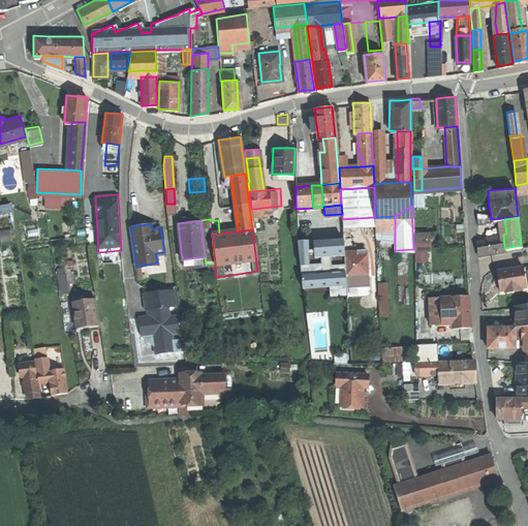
[(430,229),(412,229),(413,249),(414,257),(427,258),(426,249),(430,249),(430,229)]
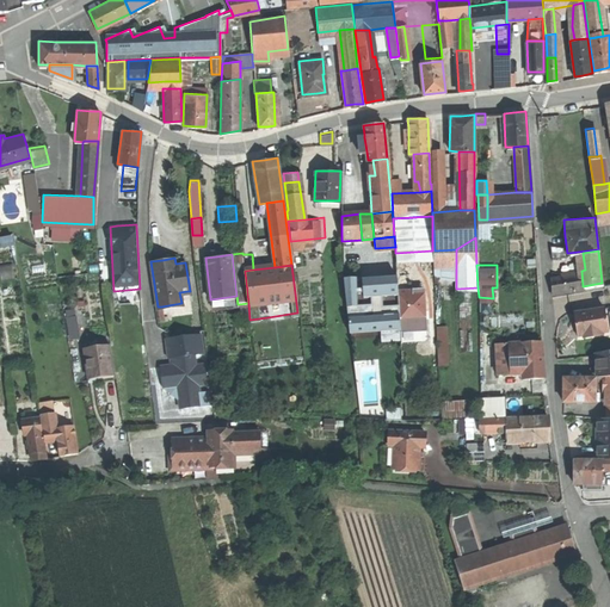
[(395,271),(361,273),(363,292),(396,290),(395,271)]
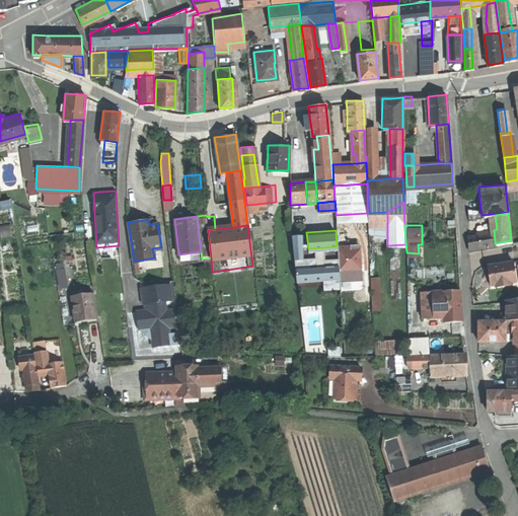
[(494,230),(466,235),(467,242),(468,247),(495,243),(494,230)]
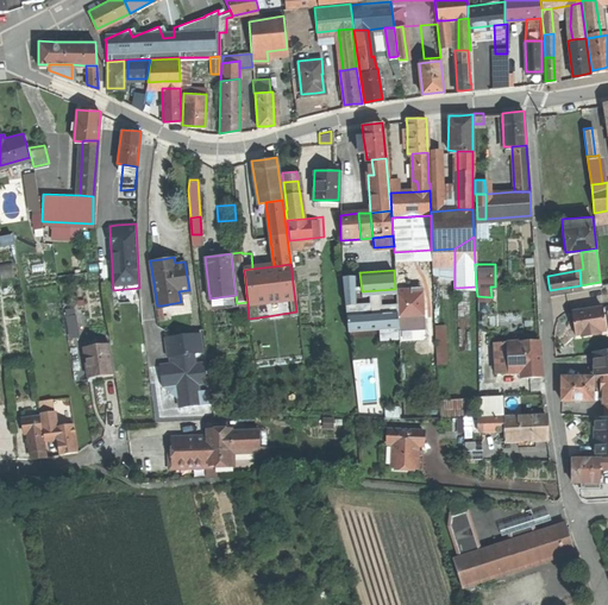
[(353,272),(343,273),(344,301),(355,300),(353,272)]
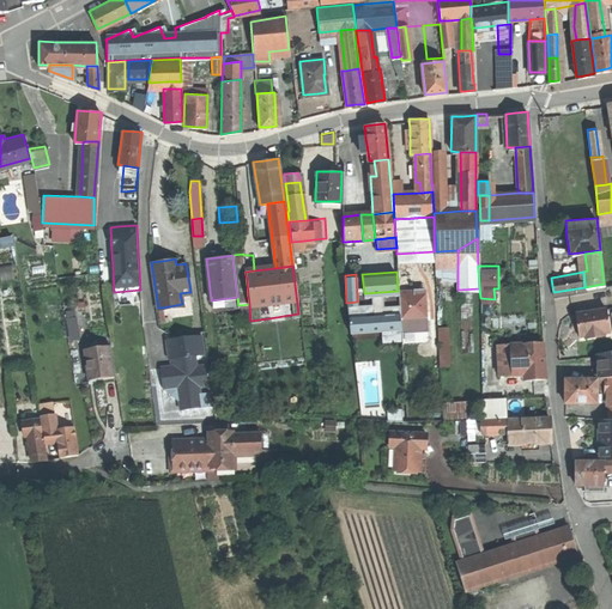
[(191,311),(188,292),(180,293),(182,304),(162,308),(163,316),(191,311)]
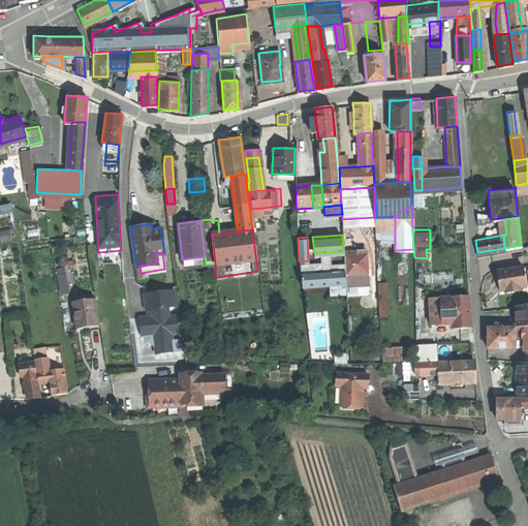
[(371,266),(370,266),(371,260),(362,259),(361,272),(370,273),(371,266)]
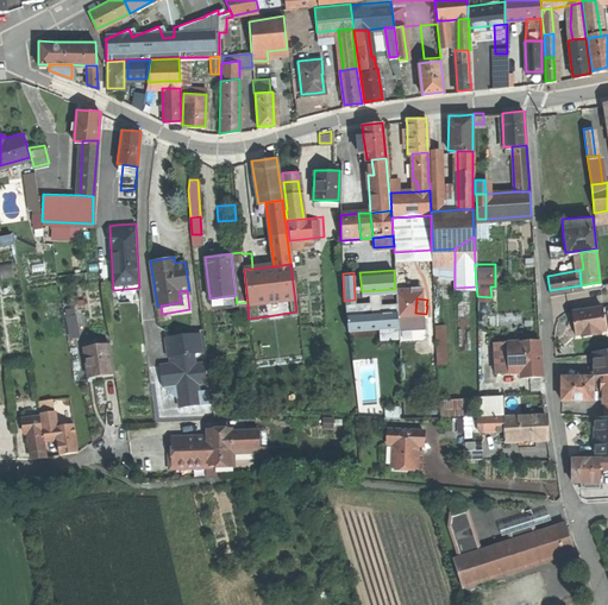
[(576,320),(572,320),(574,325),(575,332),(605,328),(602,304),(575,309),(576,320)]
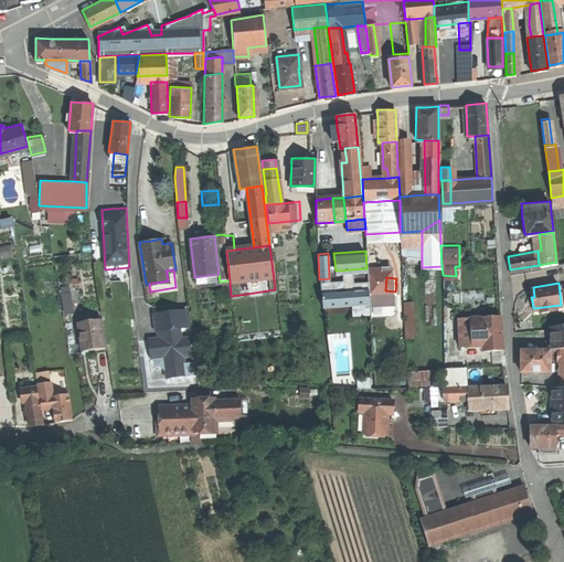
[(321,290),(322,304),(369,300),(369,286),(321,290)]
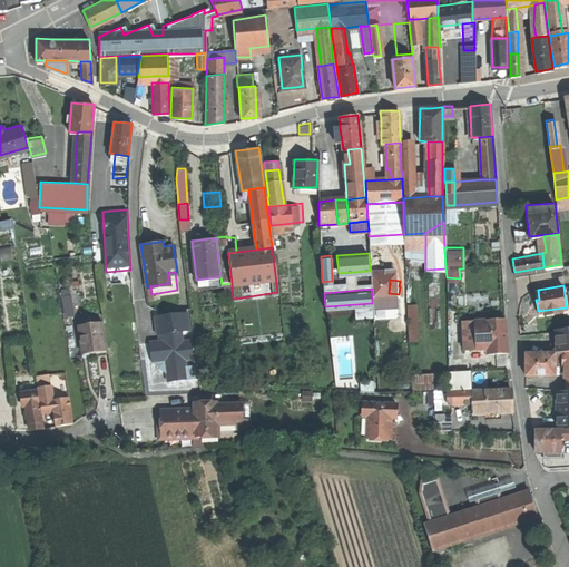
[(70,293),(62,294),(65,313),(72,312),(70,293)]
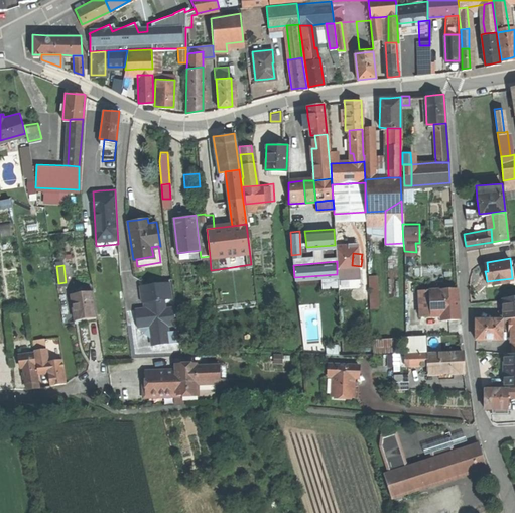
[(381,299),(379,272),(369,272),(371,299),(381,299)]
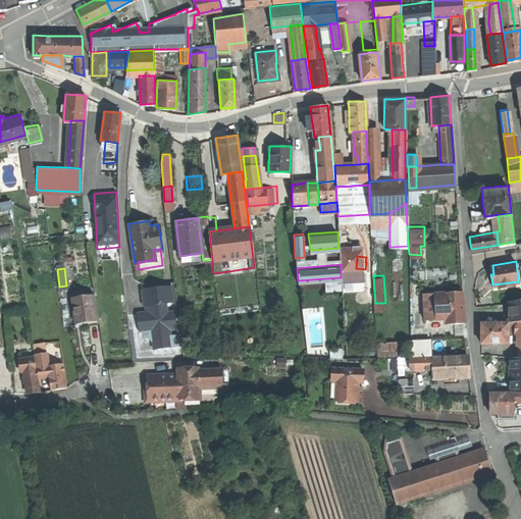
[(172,283),(142,289),(143,296),(144,305),(149,304),(149,310),(138,311),(140,330),(157,327),(158,335),(154,335),(155,347),(180,344),(179,332),(171,333),(170,327),(177,326),(176,315),(168,316),(166,302),(174,301),(172,283)]
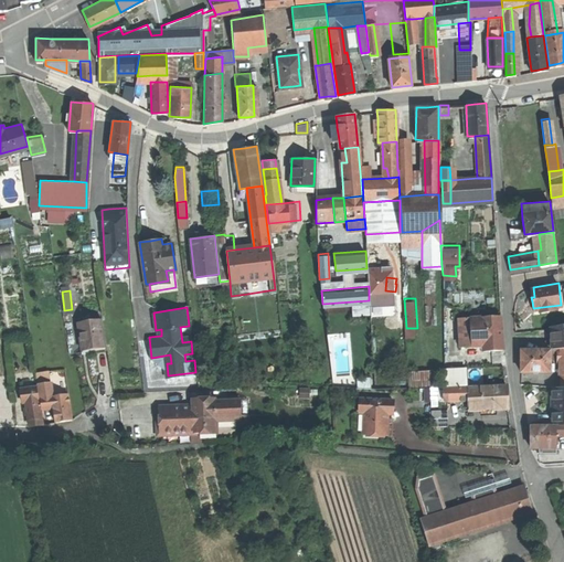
[(499,315),(458,317),(459,338),(463,338),(464,343),(481,342),(491,342),(491,348),(501,347),(500,329),(499,315)]
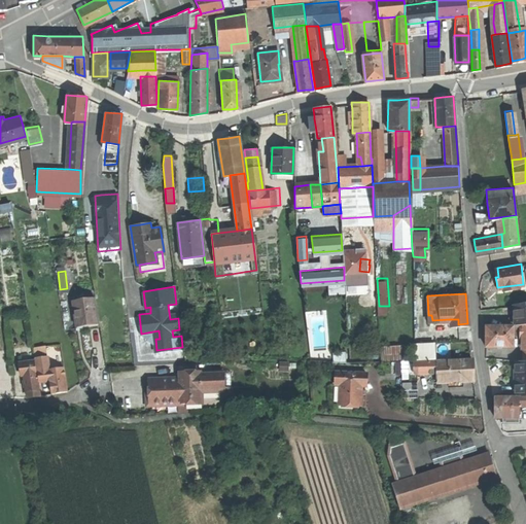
[(95,295),(72,299),(74,314),(77,313),(79,324),(91,322),(98,321),(95,295)]
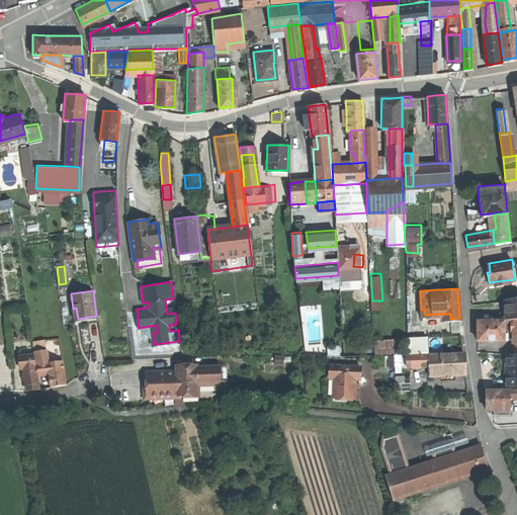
[(516,296),(504,298),(505,309),(506,318),(516,317),(516,296)]
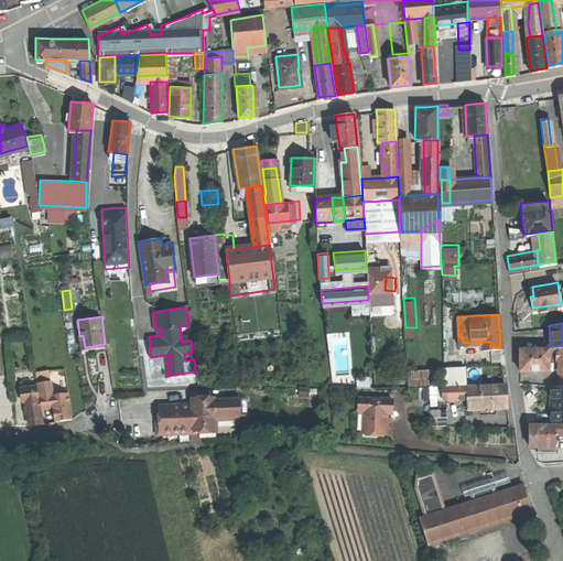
[(549,346),(519,346),(519,358),(519,368),(549,369),(549,360),(549,346)]
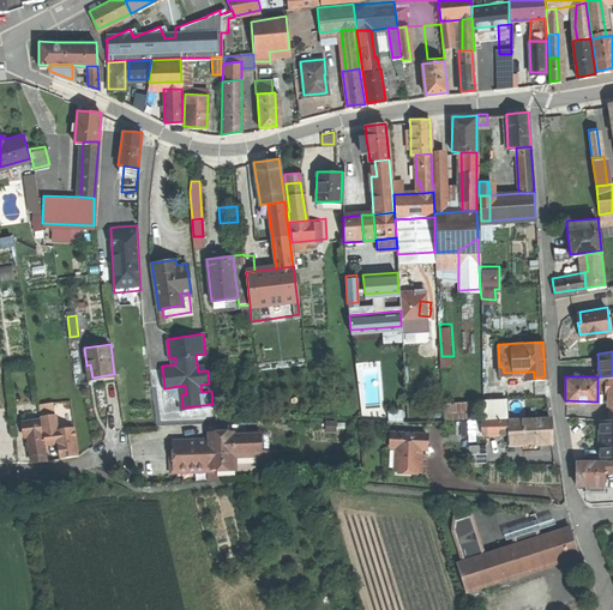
[(475,414),(475,398),(446,399),(446,415),(475,414)]
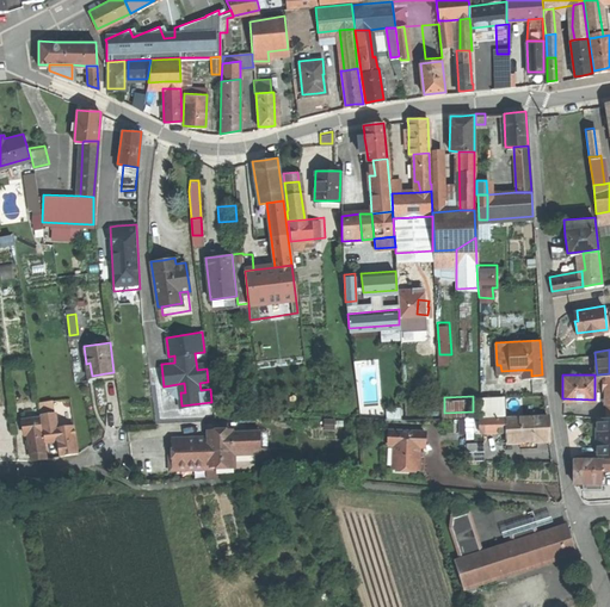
[(503,396),(480,397),(481,415),(504,413),(503,396)]
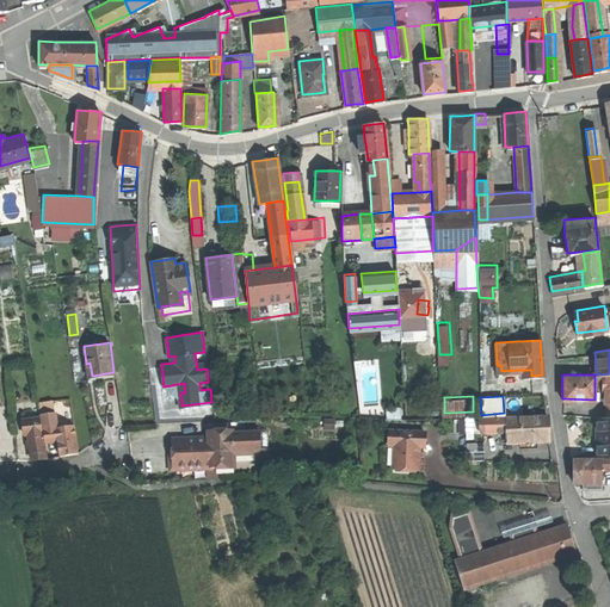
[(547,414),(504,415),(505,427),(505,441),(519,440),(535,440),(548,439),(547,414)]
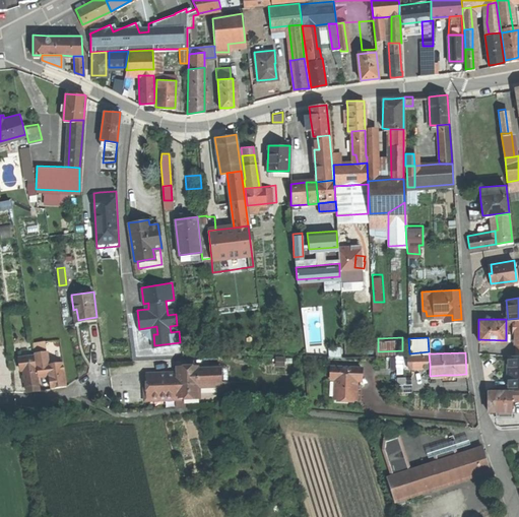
[(392,365),(404,364),(403,353),(392,354),(392,365)]
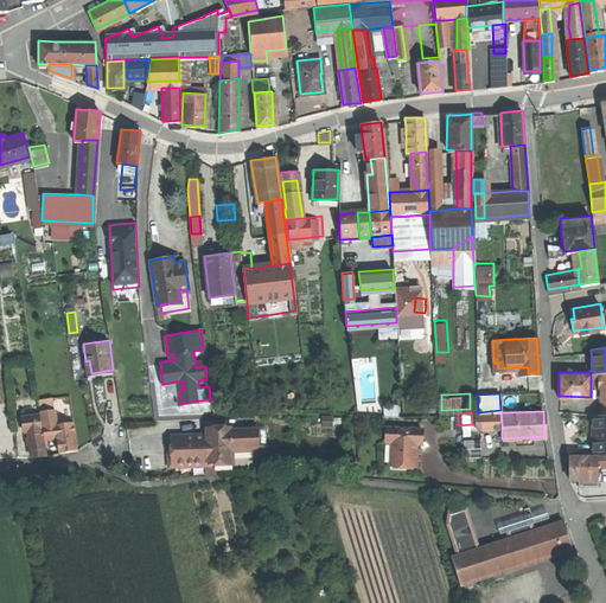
[(501,412),(474,414),(474,415),(474,425),(502,424),(501,412)]
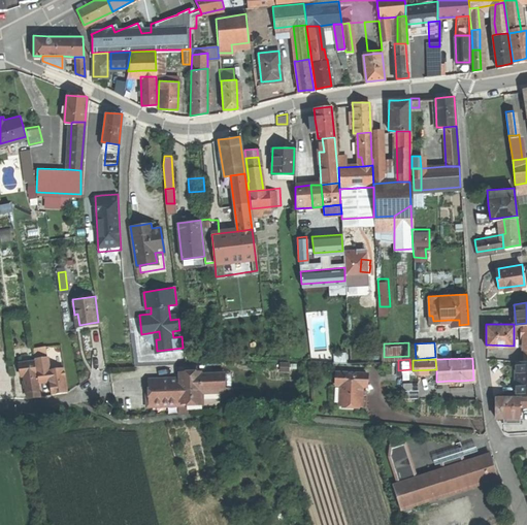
[(33,360),(19,362),(21,374),(23,373),(27,396),(34,395),(39,394),(33,360)]
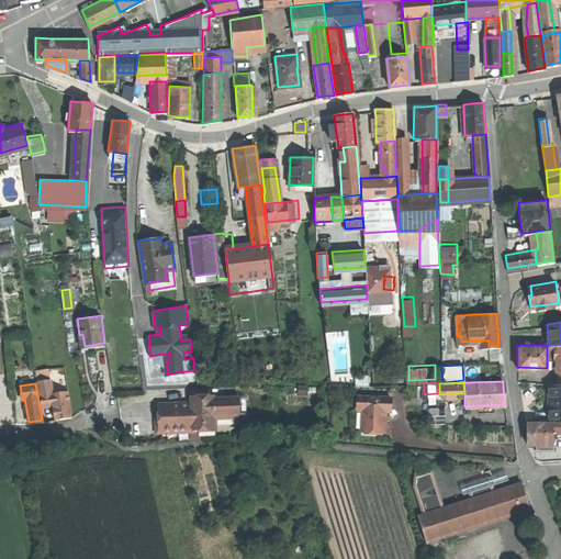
[(65,390),(49,392),(51,399),(54,417),(63,416),(68,415),(65,390)]
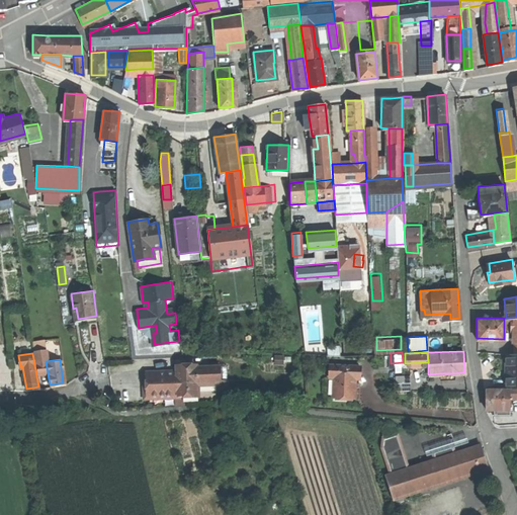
[(360,362),(328,361),(328,376),(332,376),(331,396),(355,397),(356,377),(360,377),(360,362)]
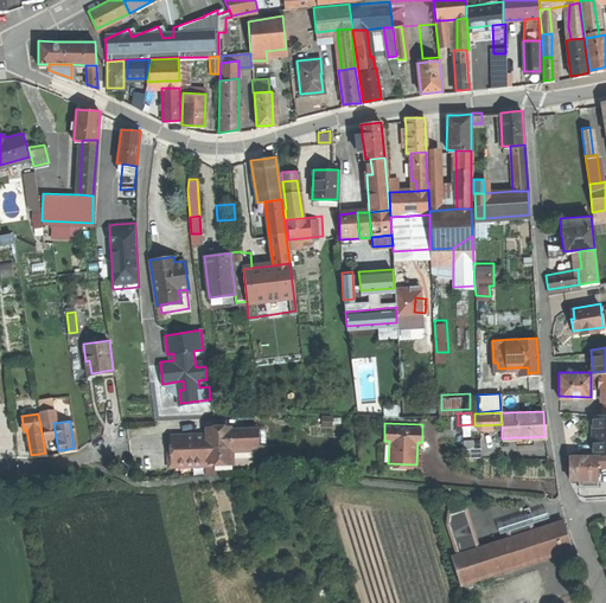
[(167,451),(165,451),(166,464),(216,462),(216,456),(227,456),(227,449),(256,448),(256,446),(255,428),(215,429),(215,425),(203,427),(204,434),(167,435),(167,446),(167,451)]
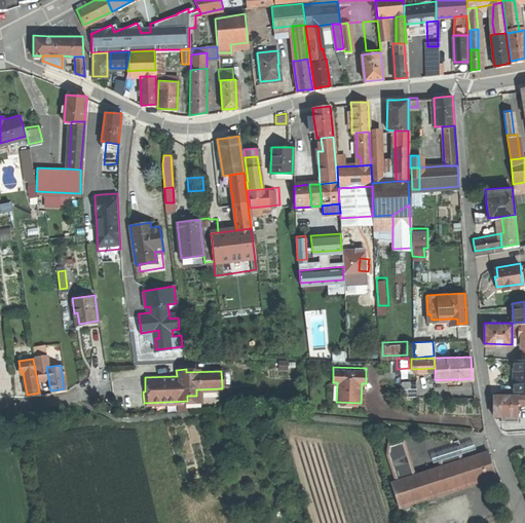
[(416,395),(416,379),(401,380),(402,395),(416,395)]
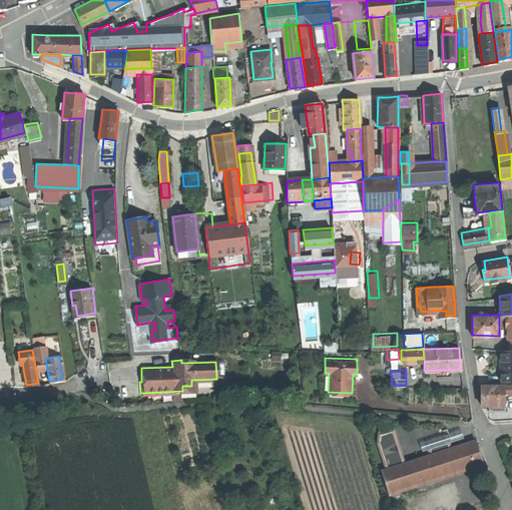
[(504,384),(482,384),(481,393),(481,404),(490,404),(504,404),(504,394),(504,384)]
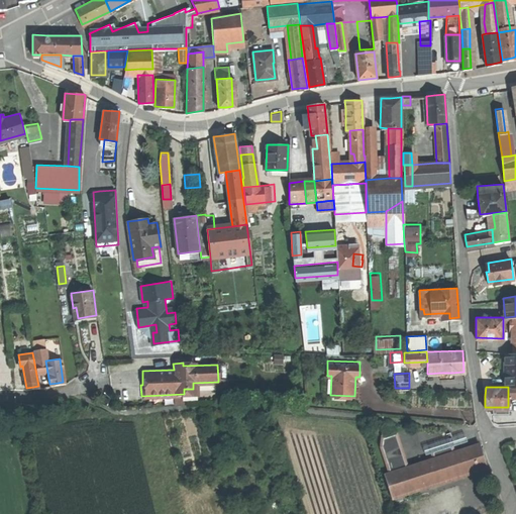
[(396,428),(382,433),(380,443),(389,471),(407,465),(396,428)]
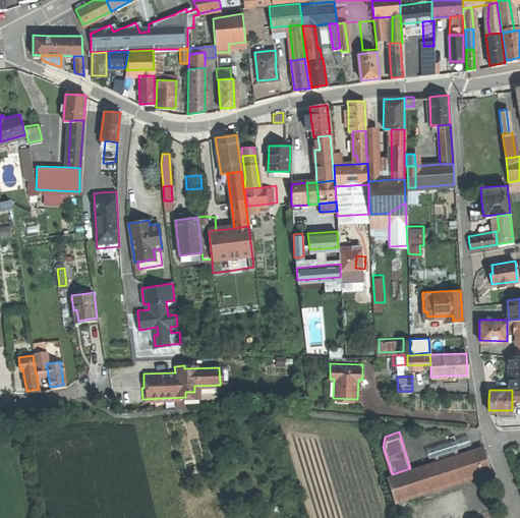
[(467,435),(426,448),(428,455),(434,454),(455,447),(469,443),(467,435)]
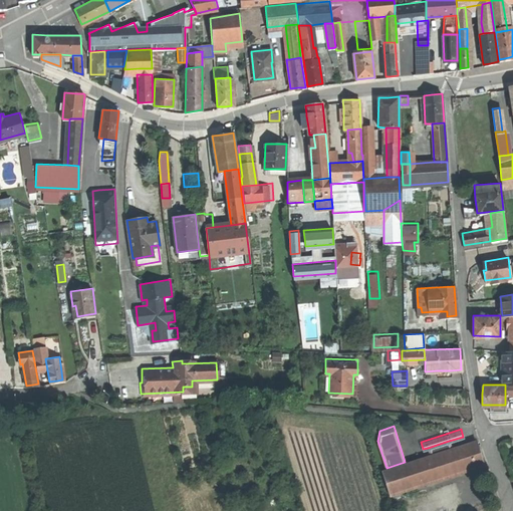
[(387,468),(382,469),(391,493),(484,463),(477,440),(451,448),(430,454),(405,462),(387,468)]
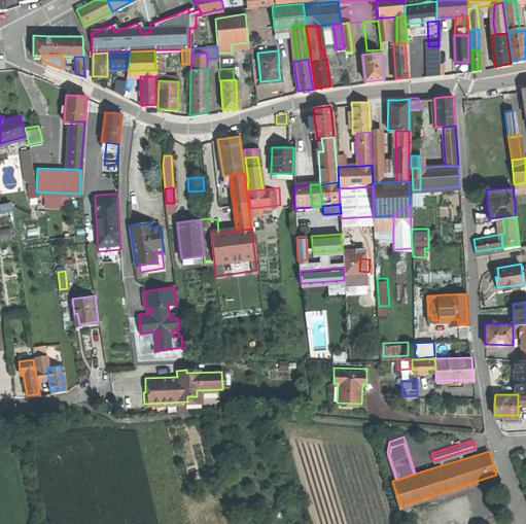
[(460,452),(439,459),(441,465),(462,459),(460,452)]
